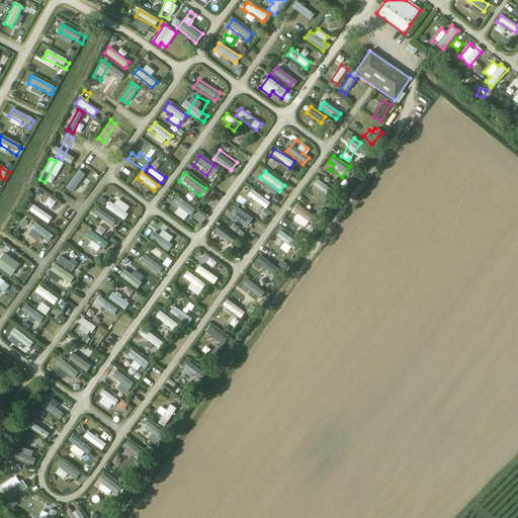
[(317,179),(313,185),(325,194),(329,188),(317,179)]
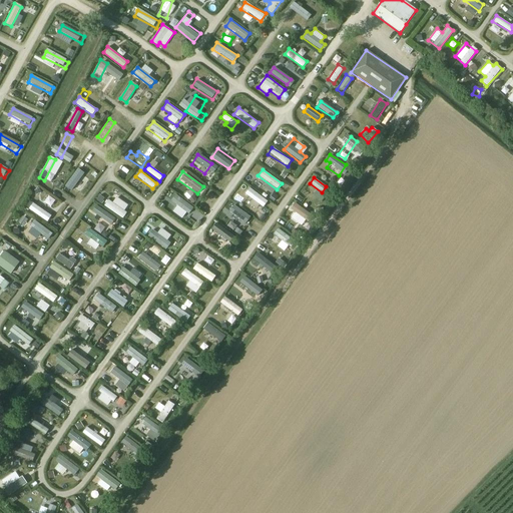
[(85,191),(69,180),(65,185),(81,197),(85,191)]
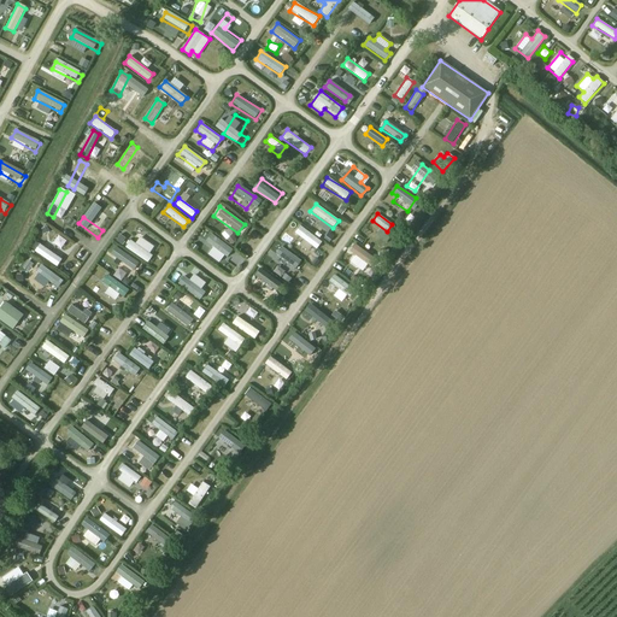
[(316,251),(322,242),(300,225),(294,233),(316,251)]
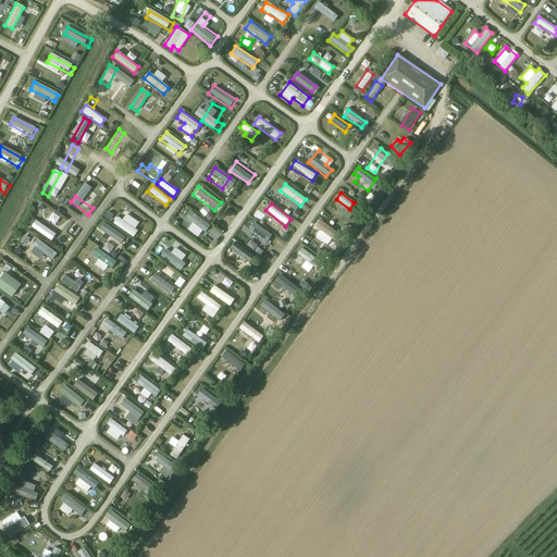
[(203,234),(210,225),(185,207),(180,214),(190,223),(187,230),(196,236),(200,232),(203,234)]
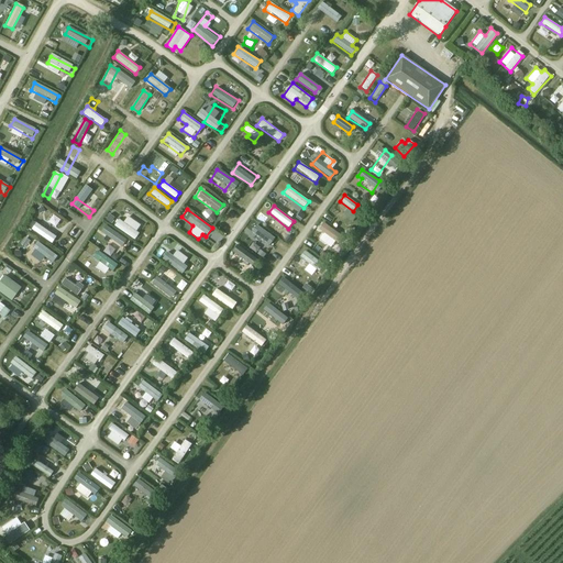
[(55,227),(59,218),(51,213),(46,222),(55,227)]
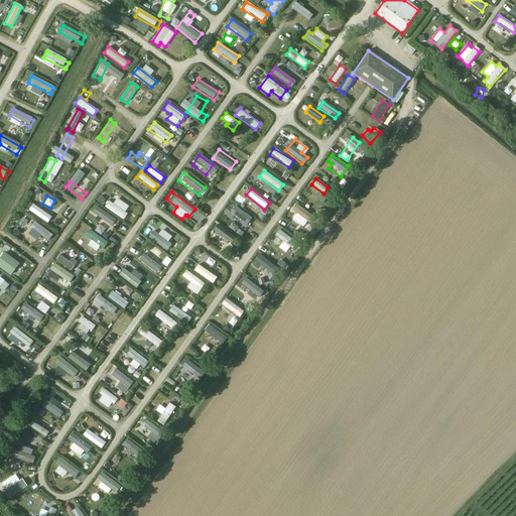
[(128,215),(110,201),(105,207),(123,221),(128,215)]
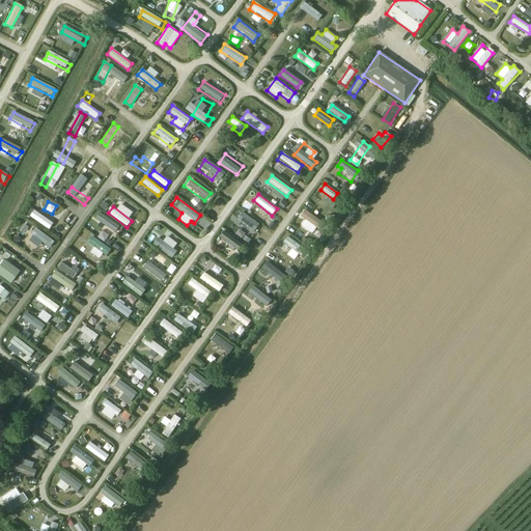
[(304,207),(299,214),(316,229),(322,222),(304,207)]
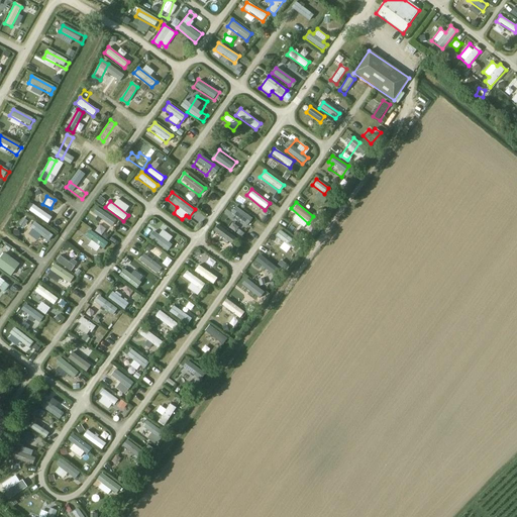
[(225,210),(240,220),(244,214),(229,204),(225,210)]
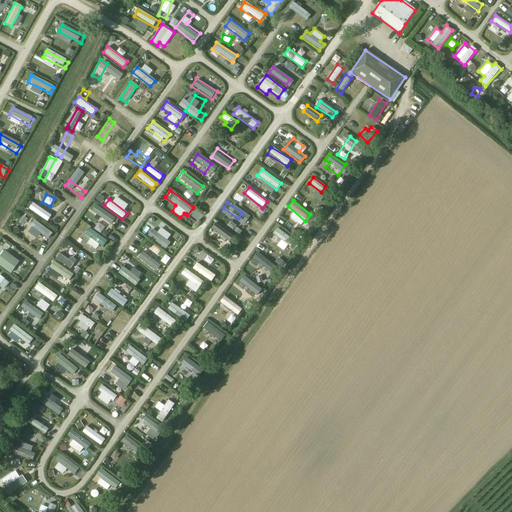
[(51,215),(32,203),(28,210),(47,222),(51,215)]
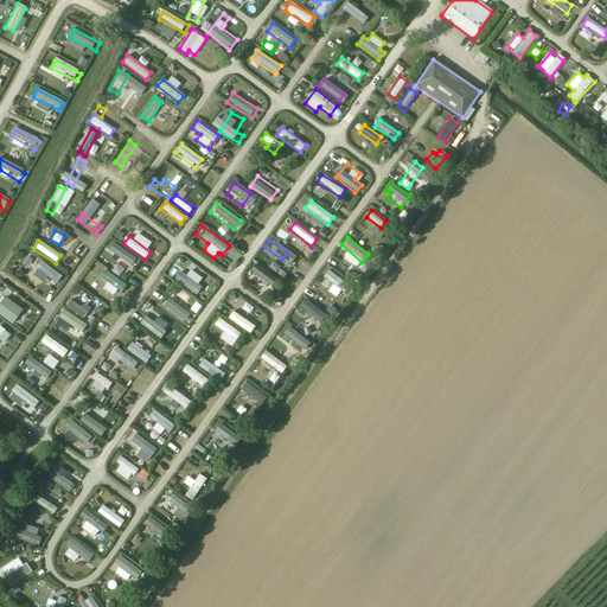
[(136,260),(116,246),(112,253),(132,266),(136,260)]
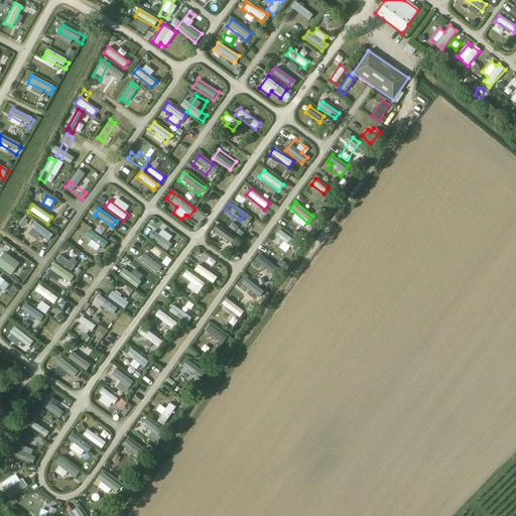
[(52,236),(34,223),(30,229),(48,241),(52,236)]
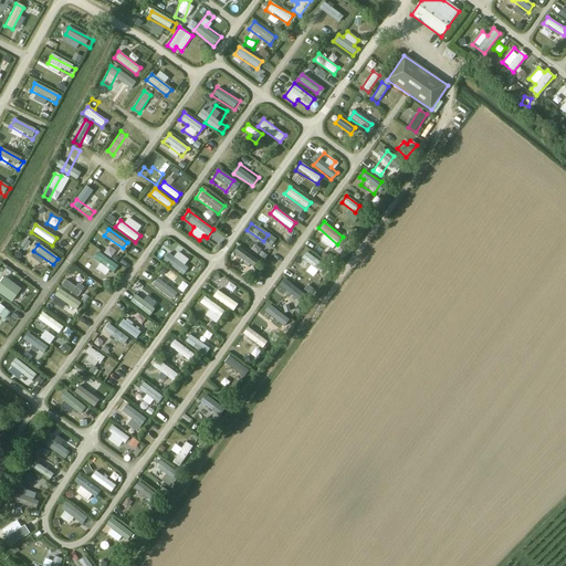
[(253,266),(257,259),(238,248),(233,255),(253,266)]
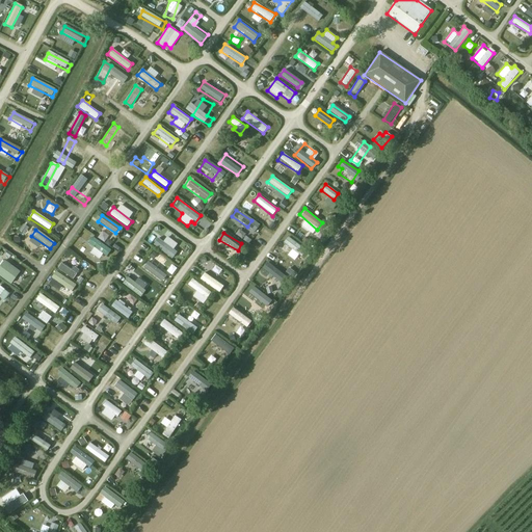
[(111,250),(92,237),(88,243),(107,257),(111,250)]
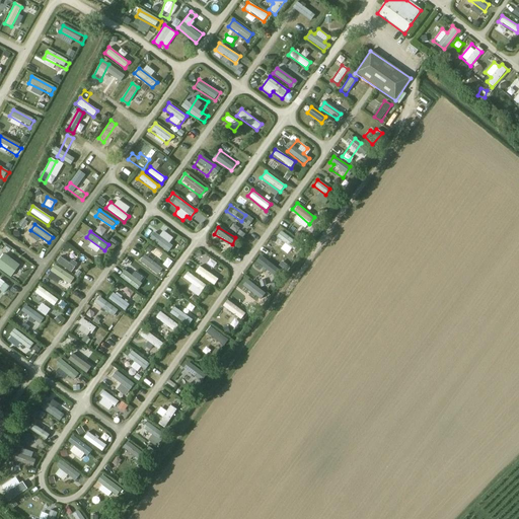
[(173,246),(154,233),(150,239),(169,252),(173,246)]
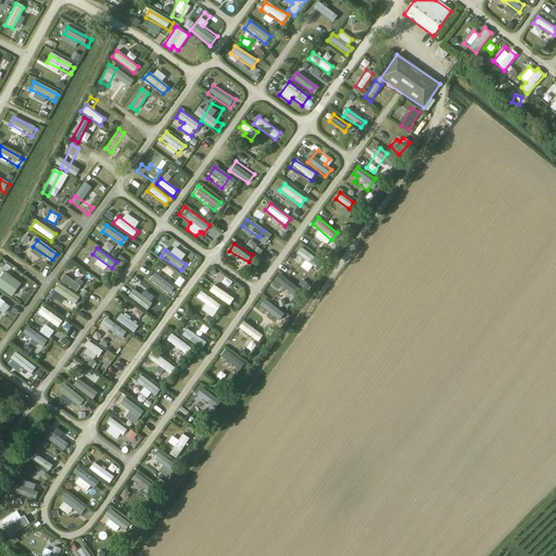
[(301,258),(291,276),(300,280),(310,264),(301,258)]
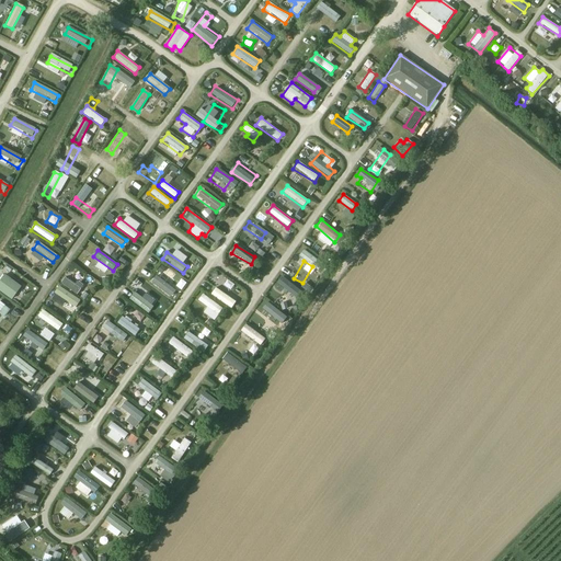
[(215,270),(210,275),(220,283),(225,277),(215,270)]
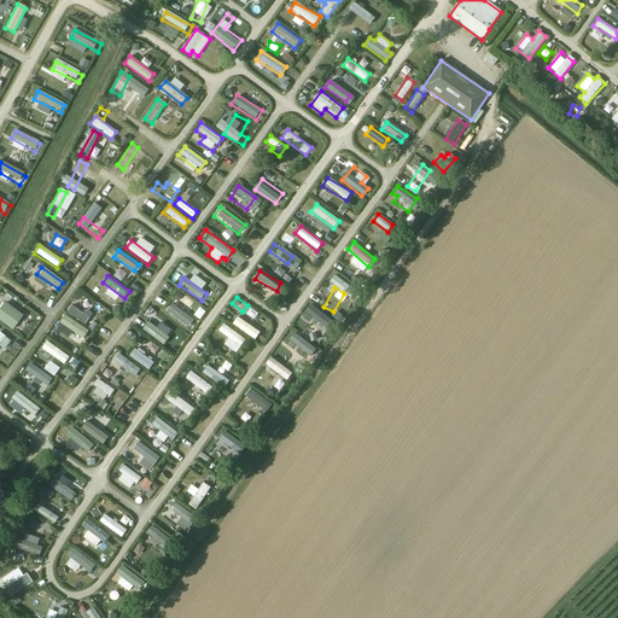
[(24,316),(4,302),(0,308),(0,321),(13,331),(24,316)]
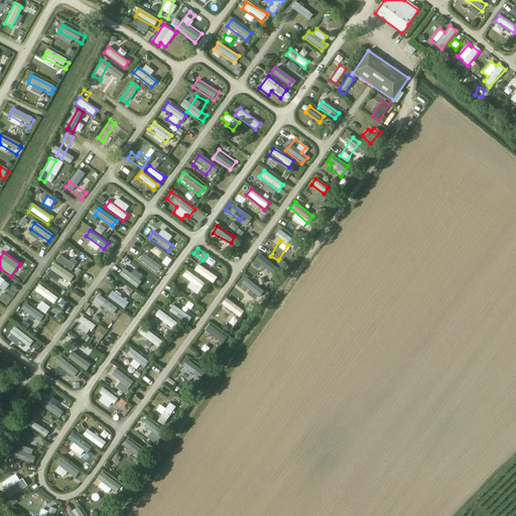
[(257,253),(252,260),(271,273),(276,266),(257,253)]
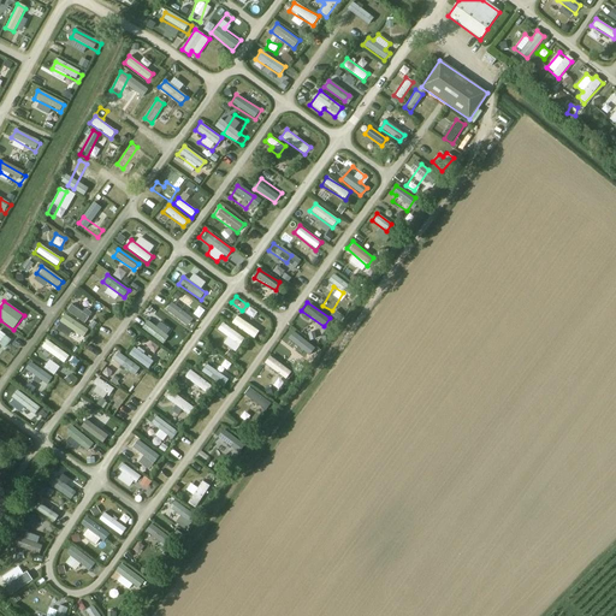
[(193,319),(171,304),(166,311),(188,326),(193,319)]
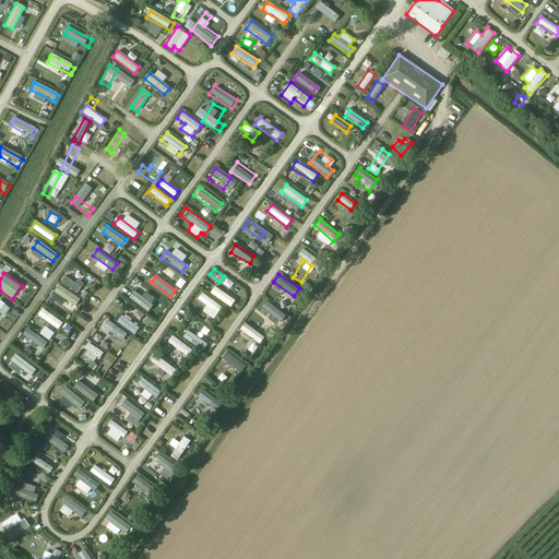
[(80,287),(64,277),(61,284),(76,294),(80,287)]
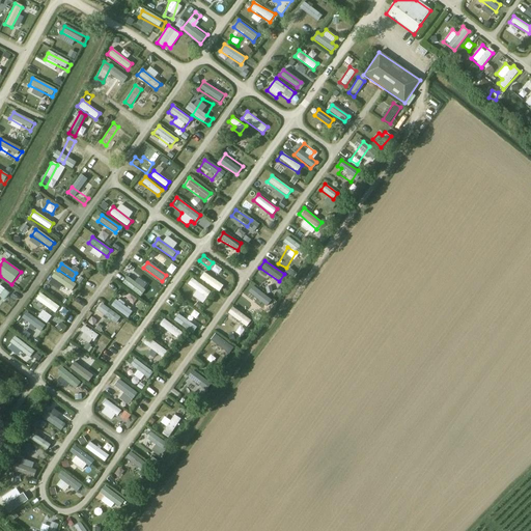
[(171,275),(176,268),(171,264),(166,271),(171,275)]
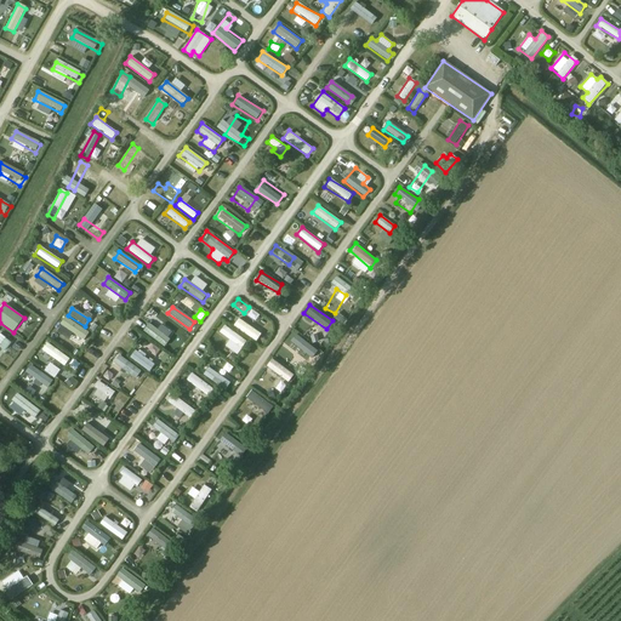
[(89,334),(66,318),(61,324),(84,341),(89,334)]
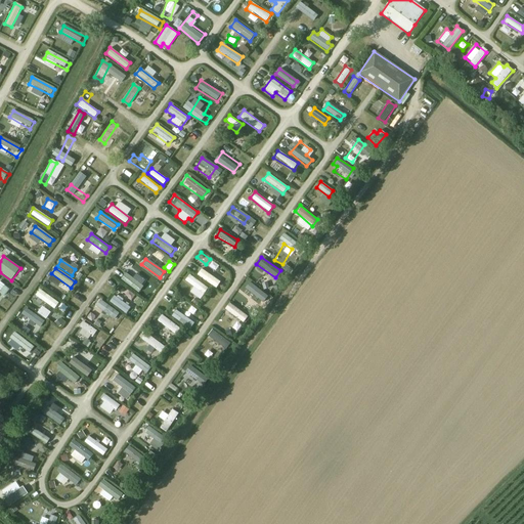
[(201,268),(195,275),(216,289),(220,281),(201,268)]
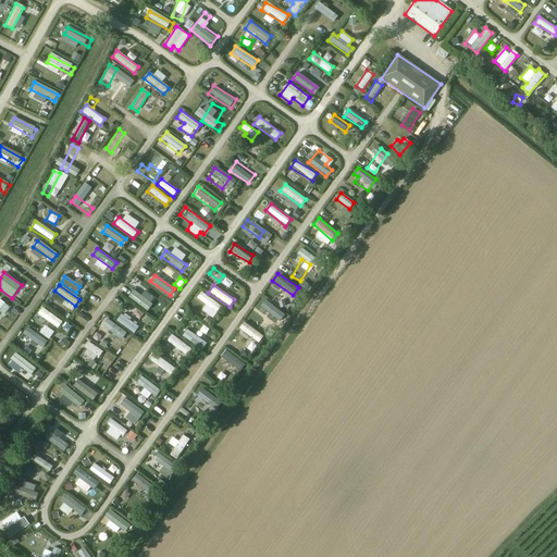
[(153,304),(134,291),(128,298),(148,311),(153,304)]
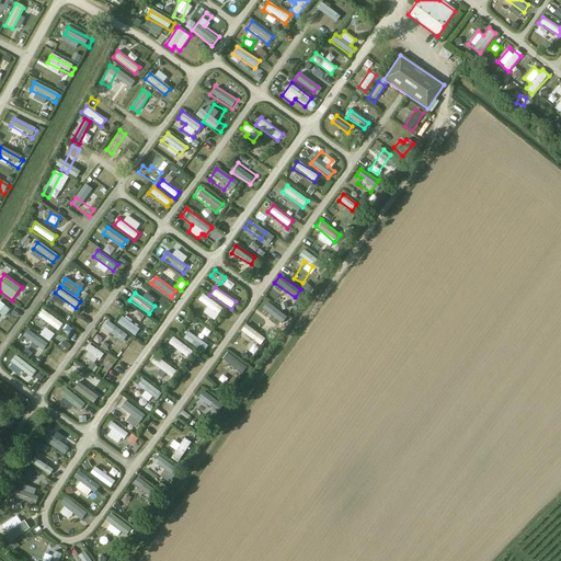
[(197,300),(206,307),(202,312),(213,320),(221,308),(203,293),(197,300)]
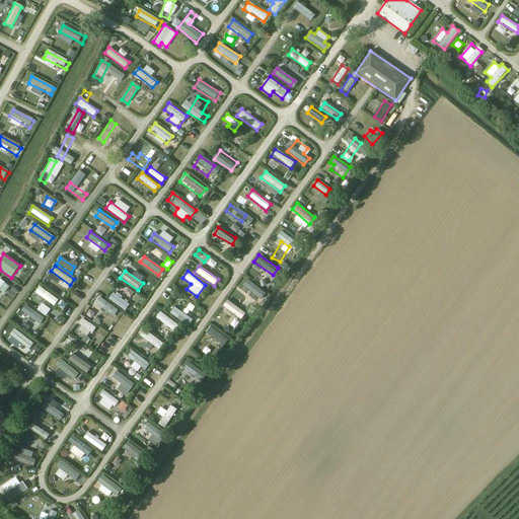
[(242,278),(237,284),(255,298),(262,292),(242,278)]
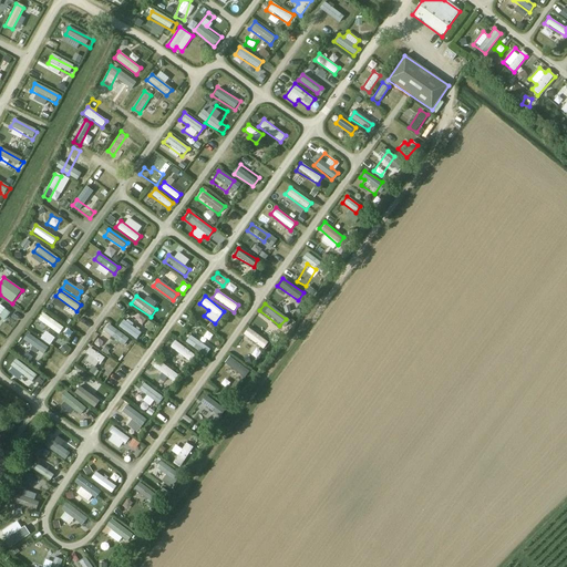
[(64,327),(43,313),(38,320),(59,334),(64,327)]
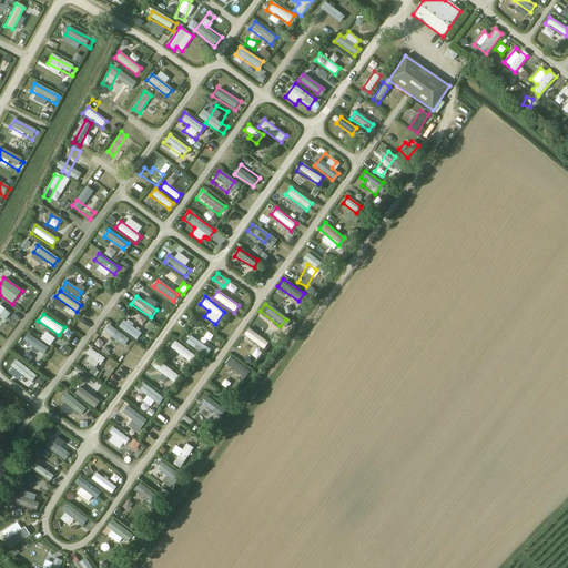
[(143,324),(145,318),(138,315),(135,322),(143,324)]
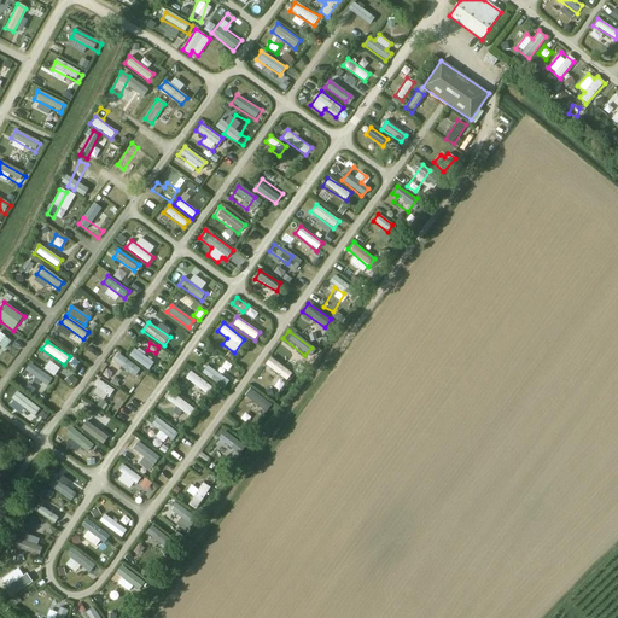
[(155,363),(135,349),(130,356),(150,371),(155,363)]
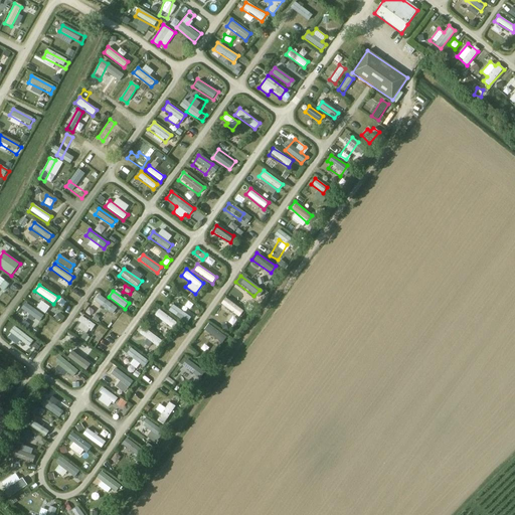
[(112,304),(95,293),(91,299),(108,310),(112,304)]
